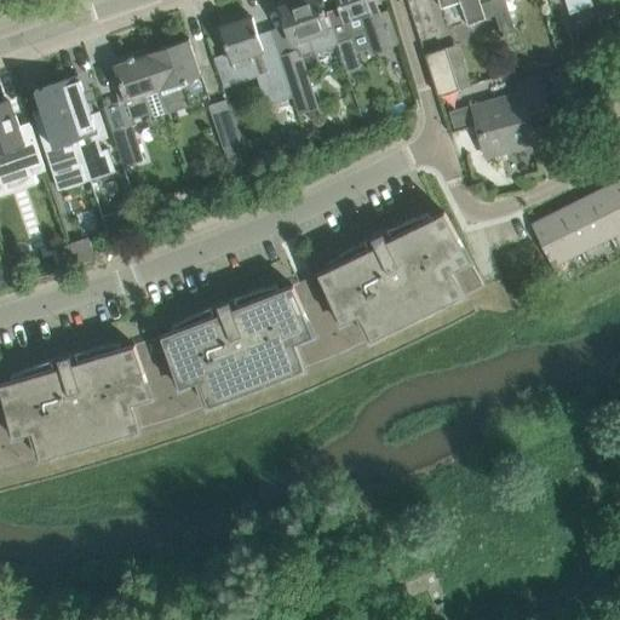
[(294,50),(280,56),(291,91),(292,91),(299,113),(317,107),(300,57),(337,45),(337,44),(332,28),(328,29),(323,16),(325,15),(323,10),(321,10),(317,0),(302,0),(280,7),(294,50)]
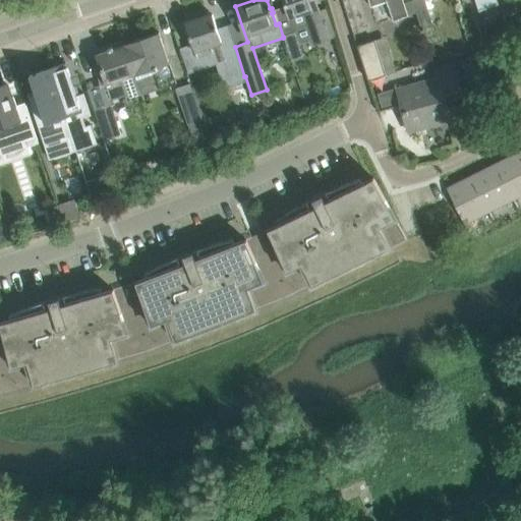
[(283,0),(287,10),(293,29),(308,23),(314,44),(328,40),(317,7),(314,0),(283,0)]
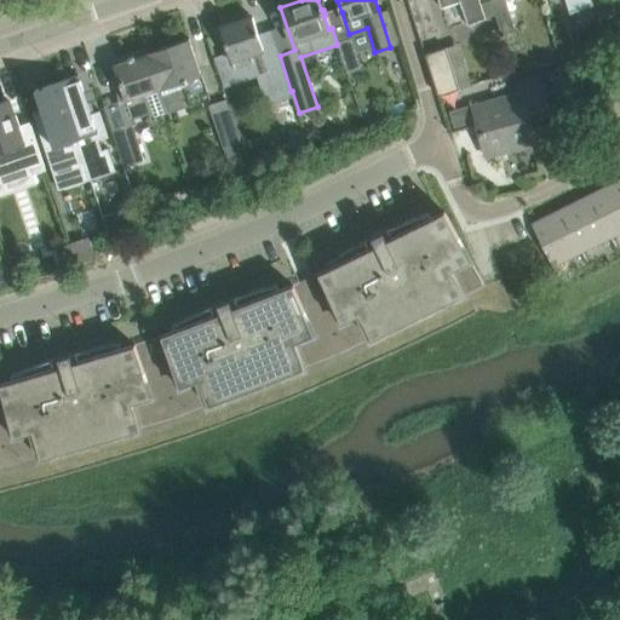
[(428,0),(414,0),(425,34),(438,30),(428,0)]
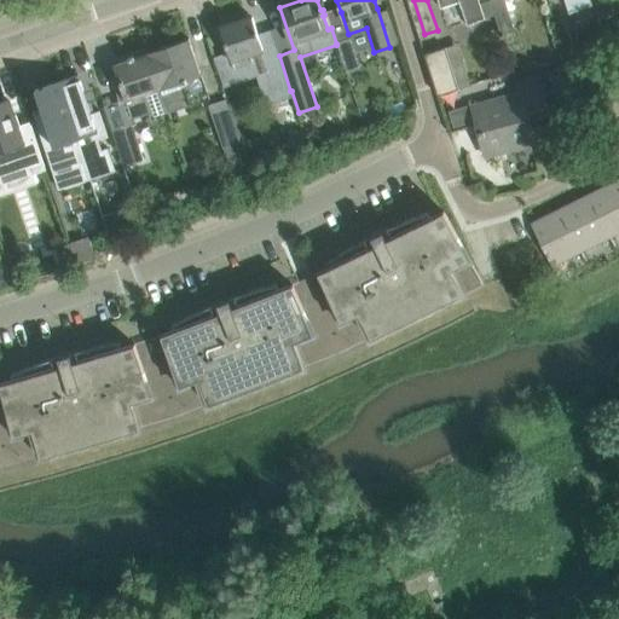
[(437,0),(440,9),(460,3),(466,24),(493,16),(489,1),(479,4),(478,0),(437,0)]
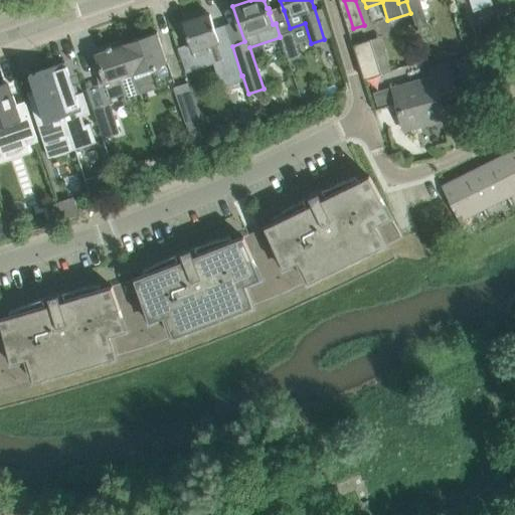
[(418,0),(407,0),(406,1),(410,13),(411,12),(416,28),(427,25),(418,0)]
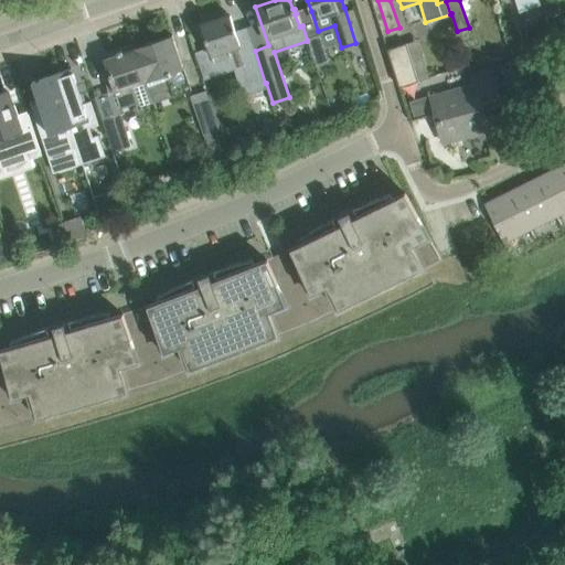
[(514,0),(518,9),(541,1),(540,0),(514,0)]
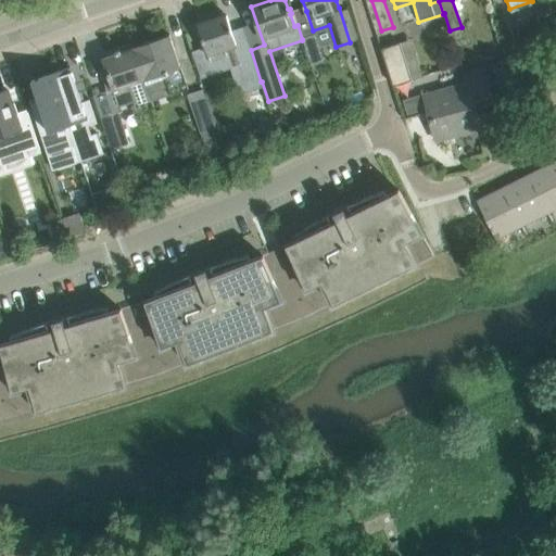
[(532,0),(539,17),(552,13),(546,0),(532,0)]
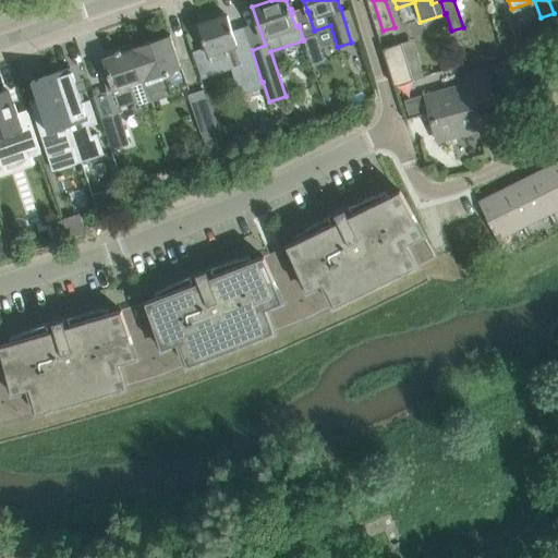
[(240,95),(264,87),(262,82),(252,50),(241,53),(227,15),(213,21),(210,16),(199,21),(201,25),(197,26),(210,61),(227,56),(240,95)]
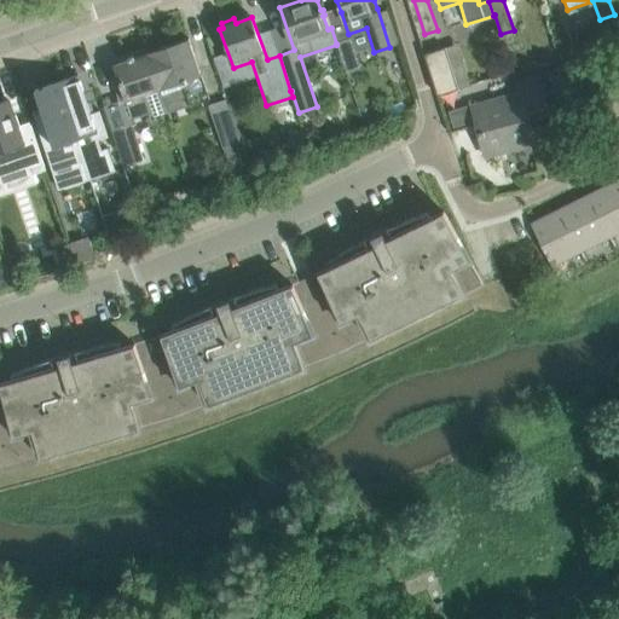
[(189,39),(148,53),(161,91),(186,82),(194,106),(209,100),(189,39)]
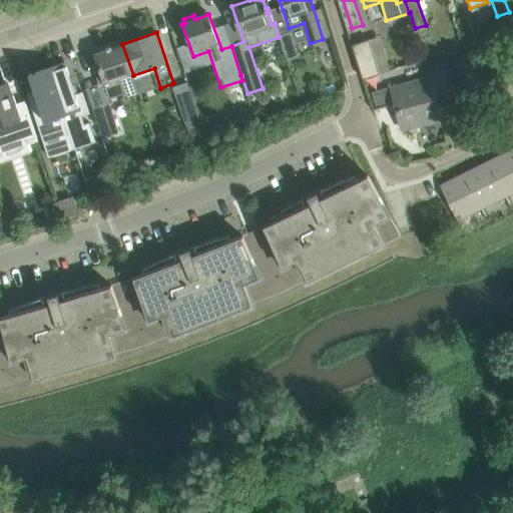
[(279,36),(279,37),(287,60),(299,56),(291,32),(279,36)]
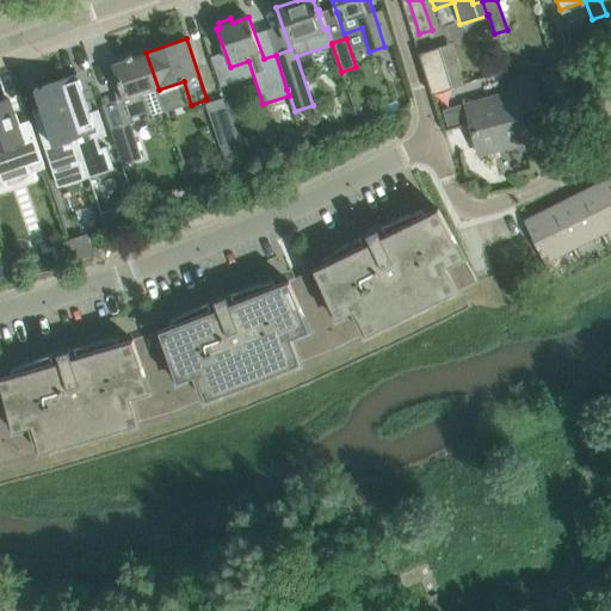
[(439,47),(419,54),(432,94),(464,85),(455,57),(444,61),(439,47)]
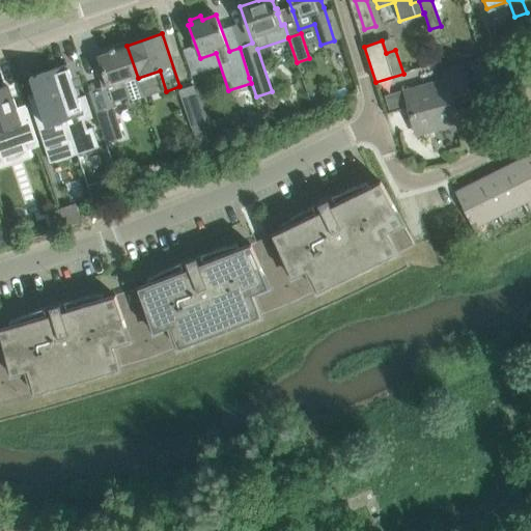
[(96,70),(102,86),(108,84),(114,103),(129,98),(123,83),(138,78),(127,46),(115,50),(114,48),(109,50),(110,51),(98,56),(102,68),(96,70)]
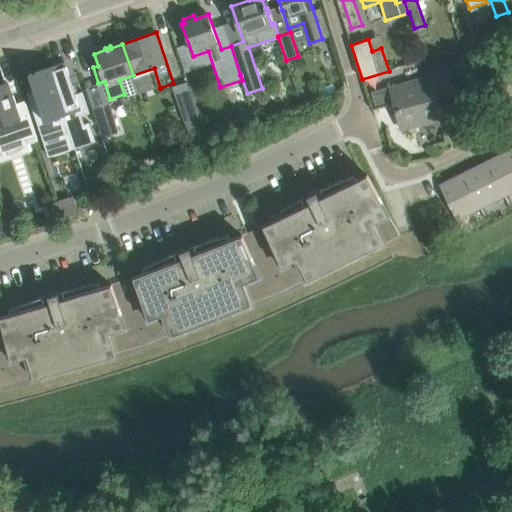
[(64,62),(48,67),(70,134),(69,135),(73,149),(76,148),(75,146),(93,140),(94,142),(95,142),(89,123),(84,124),(81,116),(89,113),(82,92),(75,94),(64,62)]
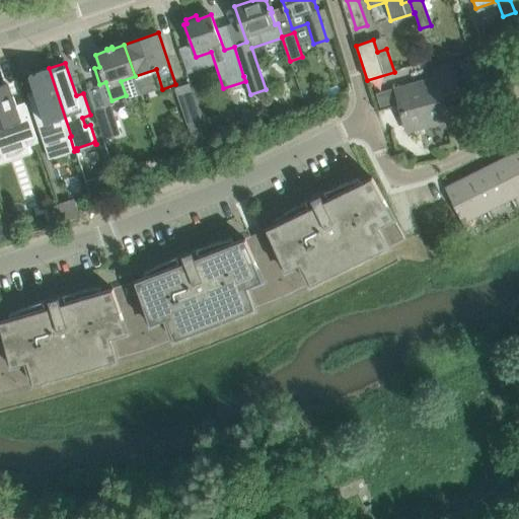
[(458,88),(452,65),(434,70),(436,79),(395,90),(408,131),(448,120),(441,93),(458,88)]
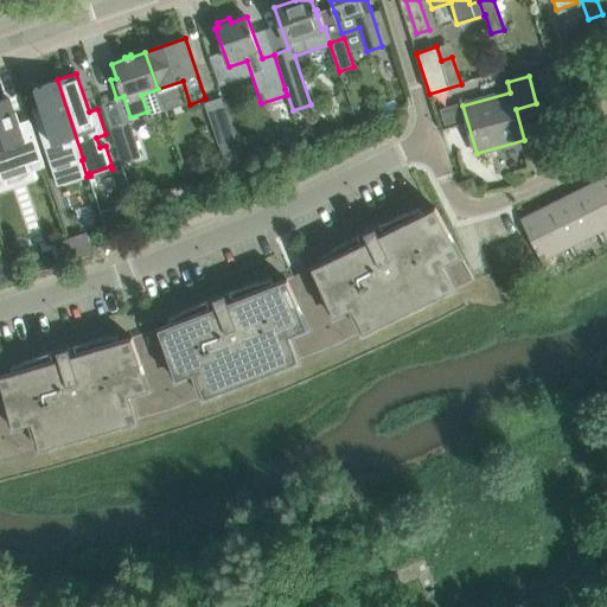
[(40,107),(32,110),(51,170),(82,160),(83,159),(57,80),(34,88),(40,107)]
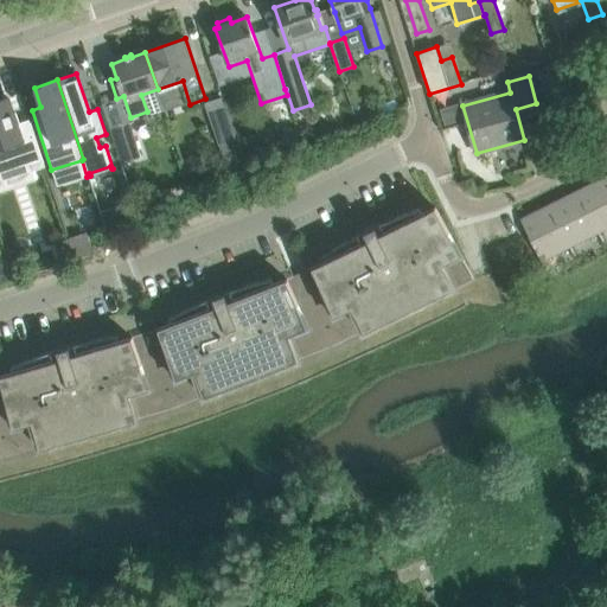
[(0,147),(6,146),(12,165),(26,160),(19,141),(21,140),(7,98),(0,100),(0,147)]
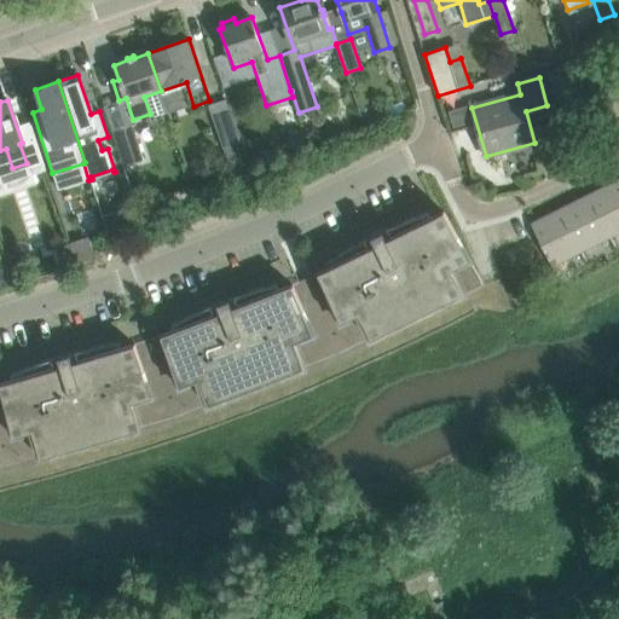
[(223,150),(241,144),(227,100),(209,106),(223,150)]
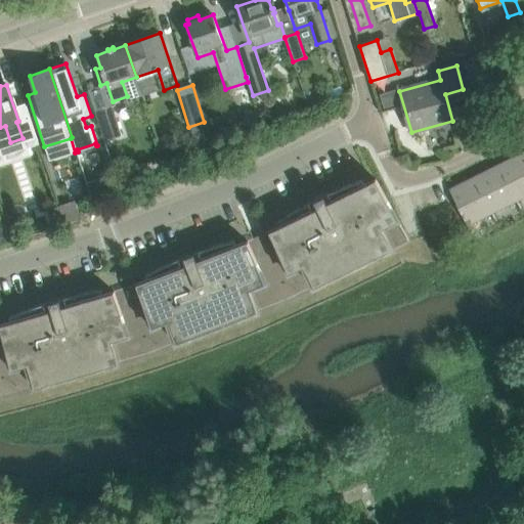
[(399,102),(396,90),(381,95),(384,107),(399,102)]
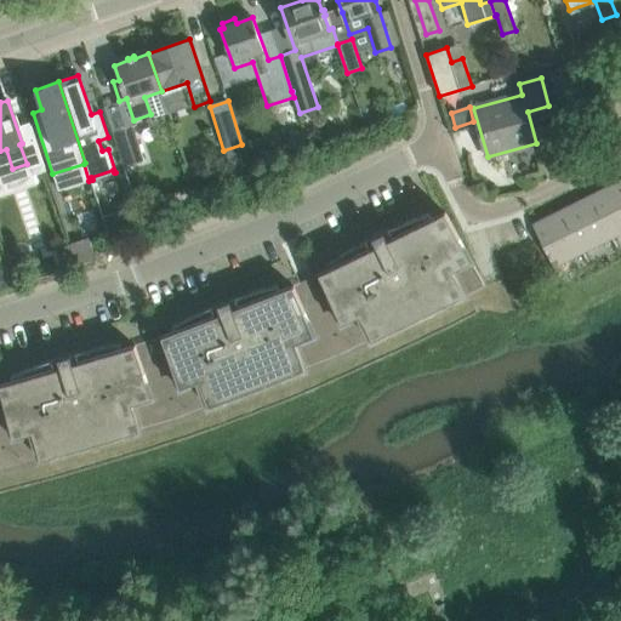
[(132,125),(112,132),(124,166),(132,164),(144,160),(132,125)]
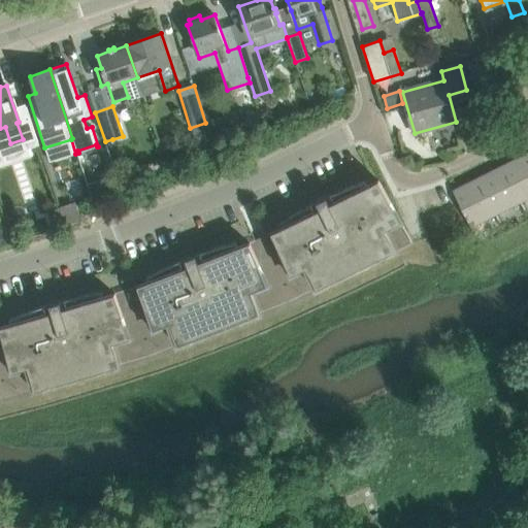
[(257,109),(246,113),(253,130),(263,127),(257,109)]
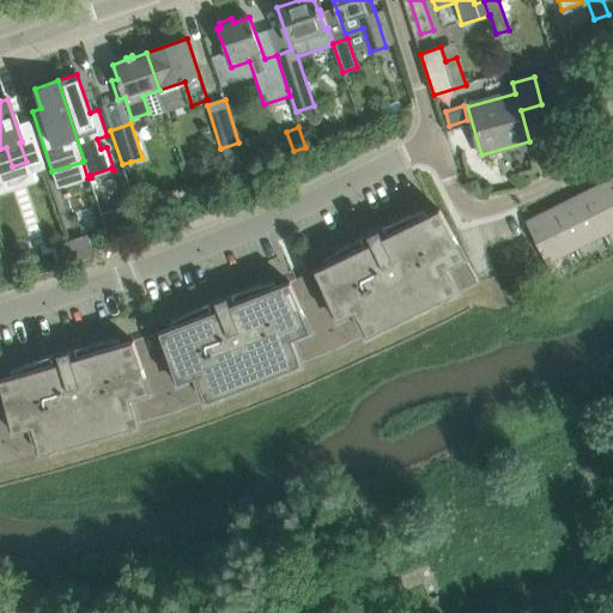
[(249,152),(254,165),(293,151),(287,137),(249,152)]
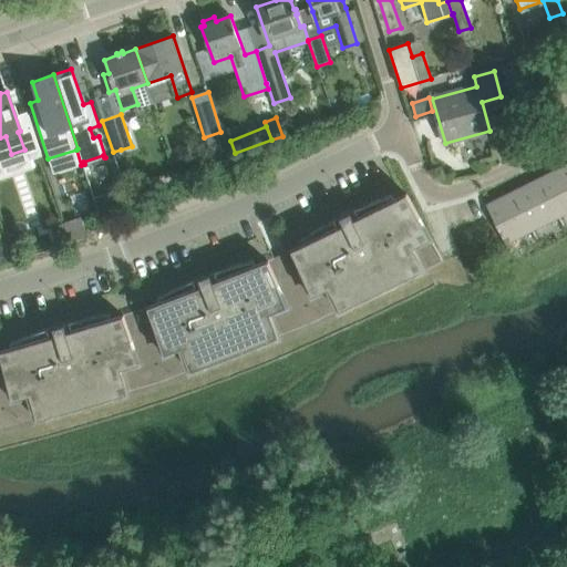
[(51,198),(39,158),(24,163),(31,186),(38,184),(42,200),(51,198)]
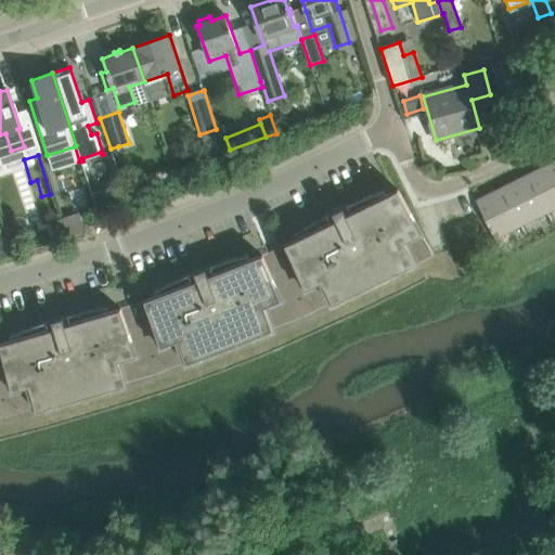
[(528,175),(530,180),(546,213),(554,207),(554,167),(542,173),(540,169),(528,175)]
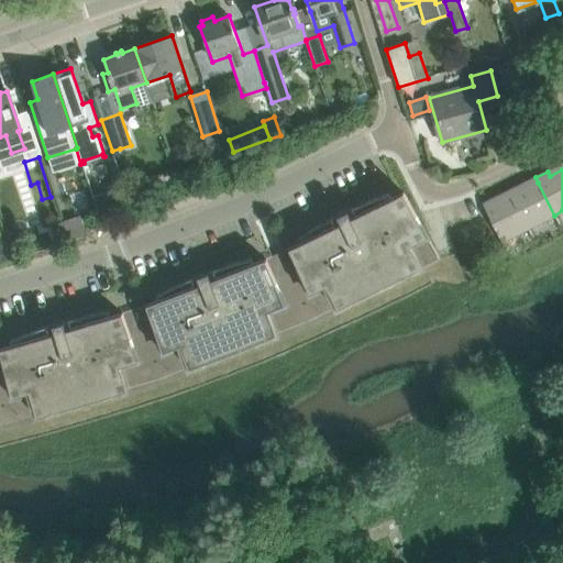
[(509,190),(511,196),(528,229),(554,216),(538,183),(523,189),(521,185),(509,190)]
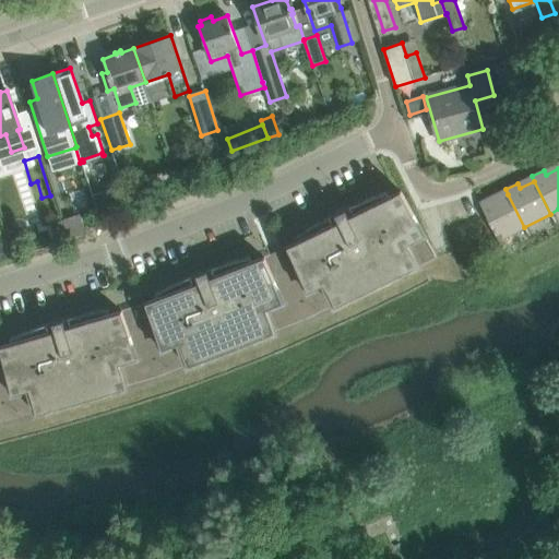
[(122,185),(92,194),(96,209),(121,200),(127,198),(122,185)]
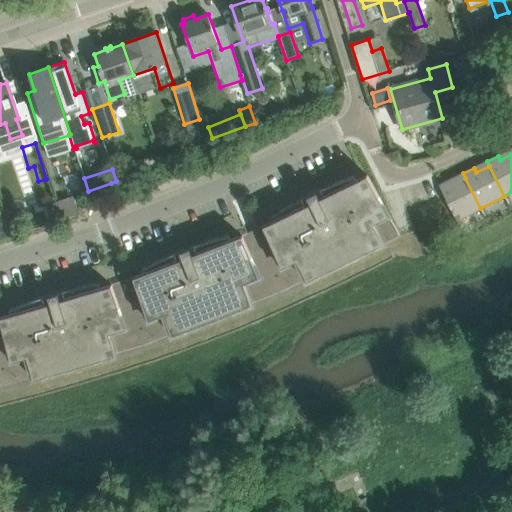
[(263,226),(258,229),(260,234),(249,239),(247,233),(242,236),(241,235),(231,240),(229,235),(217,238),(206,241),(189,247),(175,252),(163,258),(152,263),(142,268),(144,273),(133,277),(133,278),(111,285),(100,288),(98,283),(87,285),(75,287),(58,292),(48,295),(43,296),(31,300),(20,304),(9,309),(11,314),(0,317),(0,387),(4,386),(33,378),(53,372),(61,370),(87,362),(95,360),(116,354),(115,354),(144,346),(171,335),(172,335),(192,327),(191,327),(199,324),(199,325),(225,315),(224,314),(232,311),(232,312),(252,304),(280,293),(306,280),(306,279),(326,271),(325,271),(332,267),(333,267),(357,255),(364,251),(364,252),(384,242),(383,242),(399,234),(382,203),(367,175),(357,180),(354,175),(343,179),(332,183),(316,191),(307,195),(291,204),(281,210),(271,216),(273,221),(263,226)]
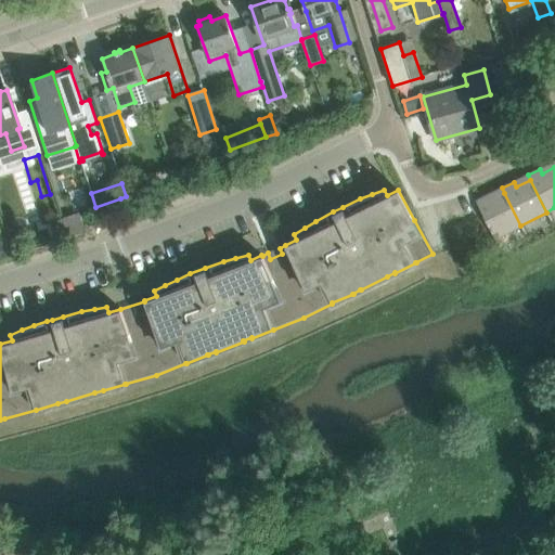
[(476,201),(494,239),(520,226),(504,193),(491,199),(489,194),(476,201)]
